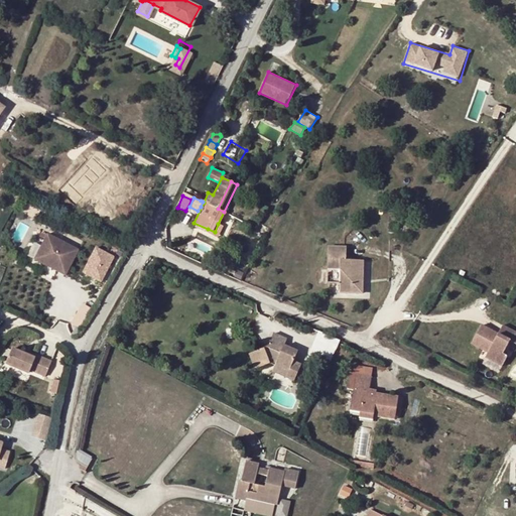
[(215,232),(208,229),(206,232),(217,237),(222,226),(218,224),(215,232)]
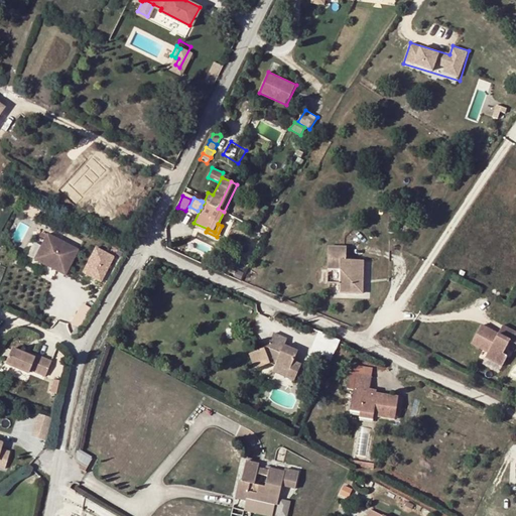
[(48,233),(35,258),(67,274),(80,248),(48,233)]
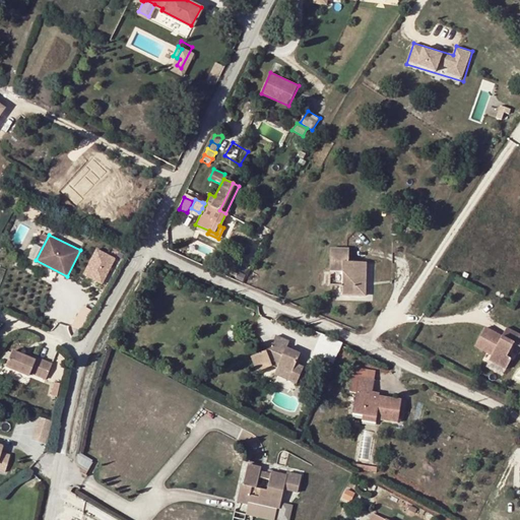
[(331,246),(330,269),(343,269),(343,291),(366,293),(367,260),(350,259),(350,247),(331,246)]
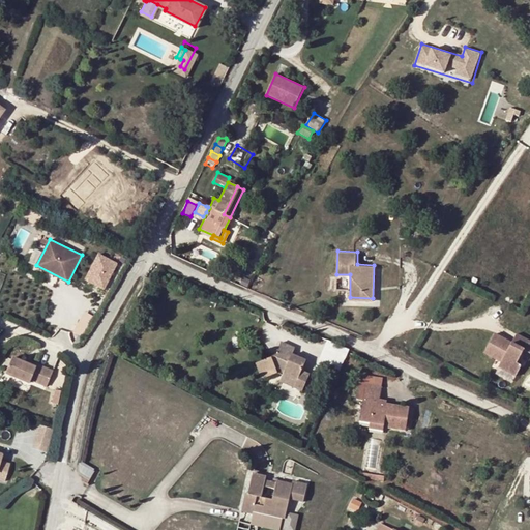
[(105,291),(119,263),(98,253),(84,281),(105,291)]
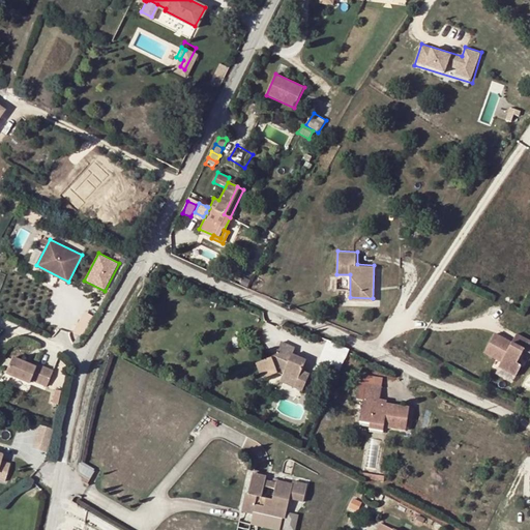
[(511,346),(516,348),(521,339),(516,336),(511,346)]
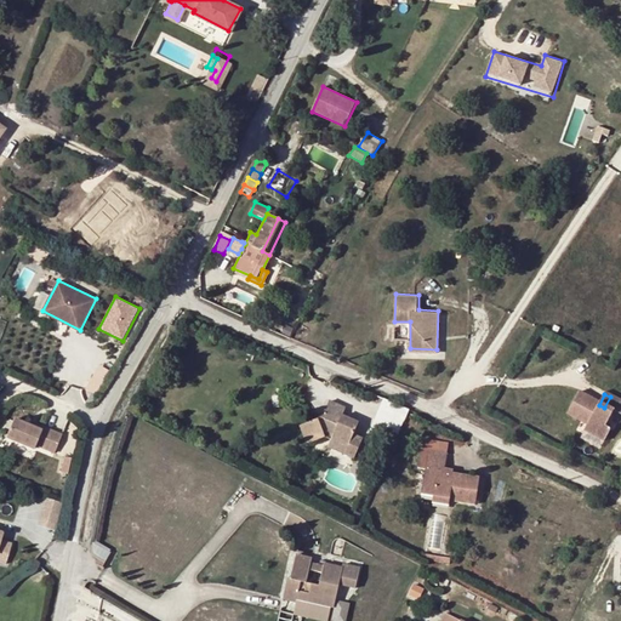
[(587,428),(585,434),(605,444),(611,432),(605,429),(614,414),(620,416),(620,403),(610,397),(604,408),(599,405),(579,396),(568,419),(587,428)]
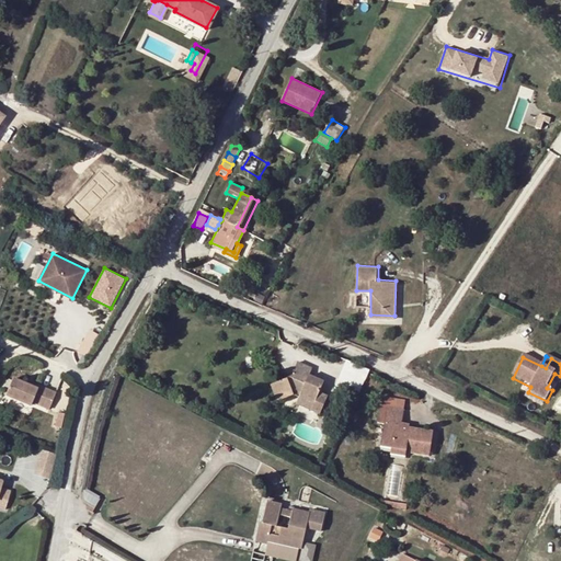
[(307,380),(309,376),(312,368),(297,362),(290,378),(272,385),(278,401),(296,395),(299,396),(311,401),(308,408),(320,413),(327,397),(319,393),(323,382),(313,378),(311,382),(307,380)]
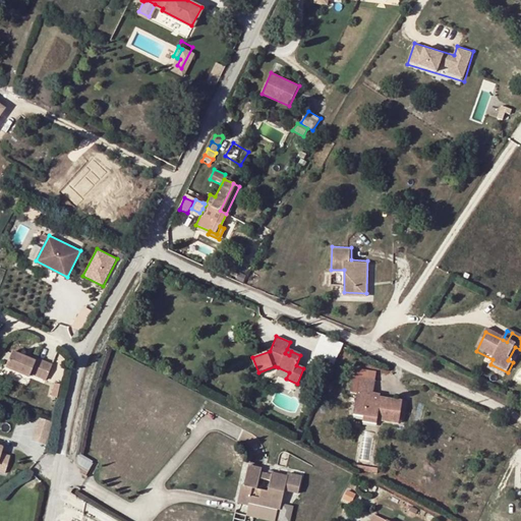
[(313,358),(335,365),(343,344),(323,336),(313,358)]
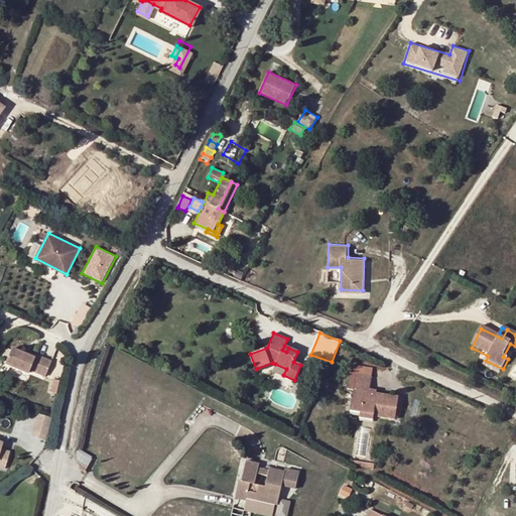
[(33,358),(24,355),(10,349),(4,363),(27,373),(29,368),(45,374),(50,361),(34,355),(33,358)]
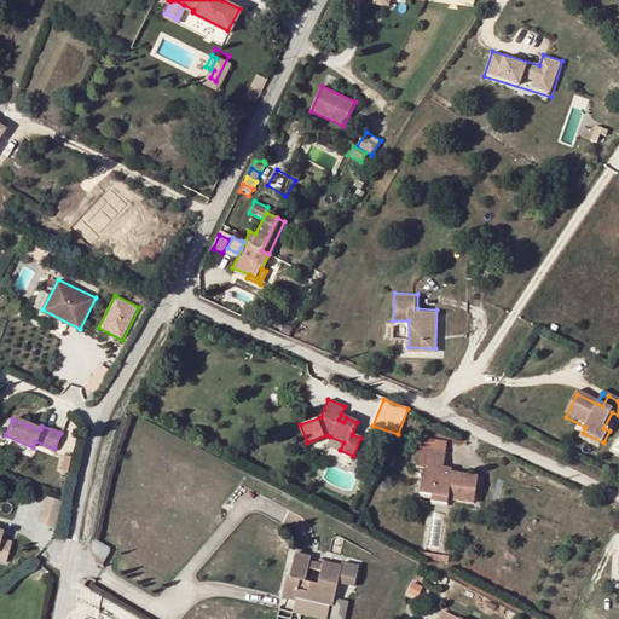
[(421,433),(418,447),(445,452),(447,437),(421,433)]
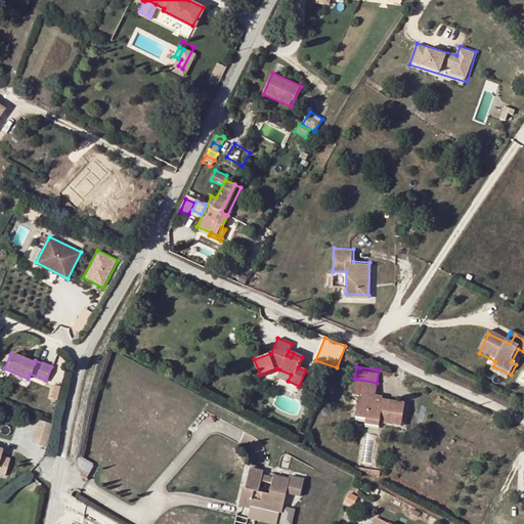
[(291,375),(279,369),(277,377),(288,381),(291,375)]
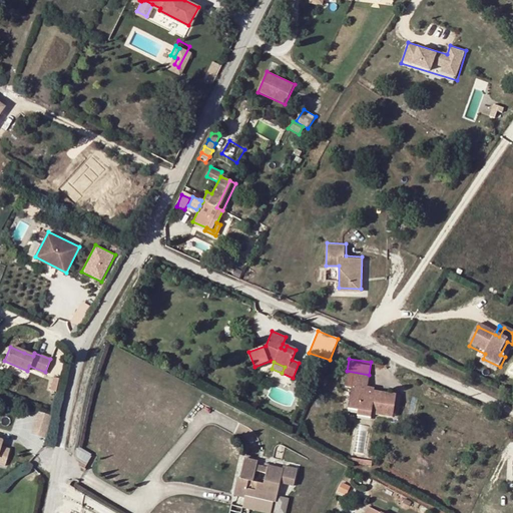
[(364,390),(366,391),(369,375),(347,371),(345,387),(351,388),(348,409),(357,410),(357,415),(370,417),(370,412),(392,416),(395,395),(373,392),(373,395),(363,393),(364,390)]
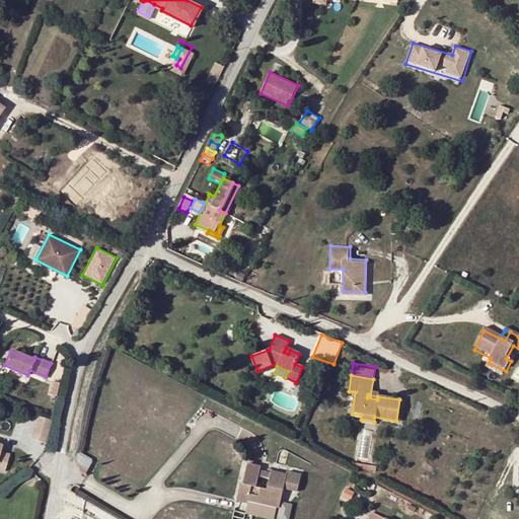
[(31,438),(45,442),(53,420),(40,415),(31,438)]
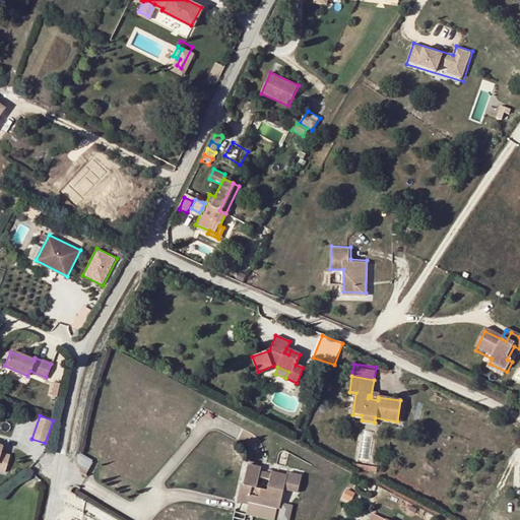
[(0,470),(4,471),(9,455),(0,451),(0,448),(1,446),(0,445),(0,470)]
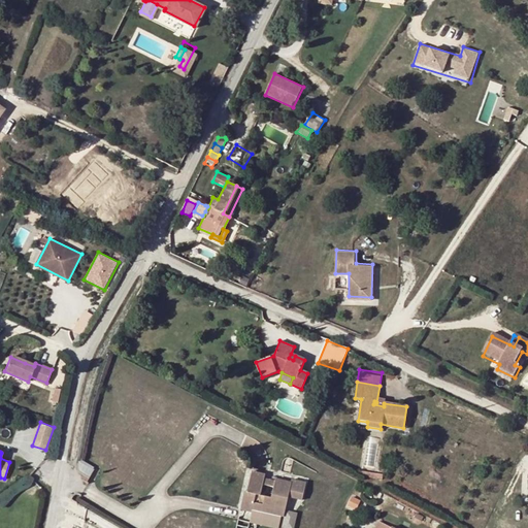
[(263,485),(264,479),(265,474),(251,471),(246,493),(244,492),(240,508),(252,512),(253,508),(282,516),(284,516),(288,496),(302,500),(305,485),(292,482),(291,484),(274,480),(274,481),(273,487),(263,485)]
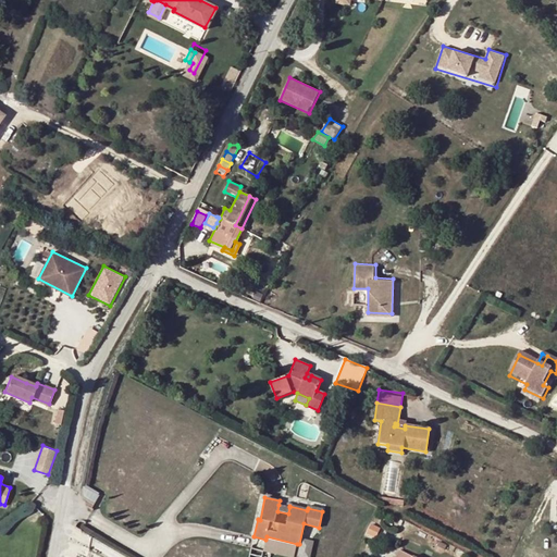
[(404,506),(405,500),(381,497),(398,506),(404,506)]
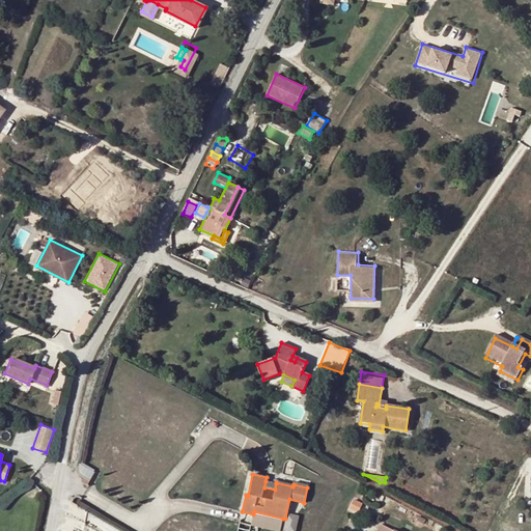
[(273,530),(280,530),(283,519),(254,511),(253,514),(251,526),(273,530)]
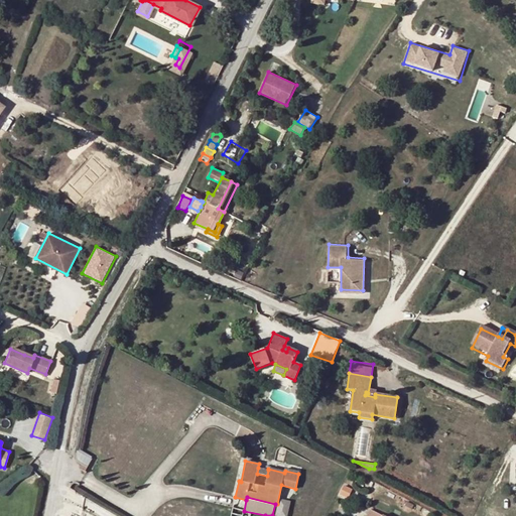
[(280,498),(276,515),(278,515),(287,515),(291,501),(280,498)]
